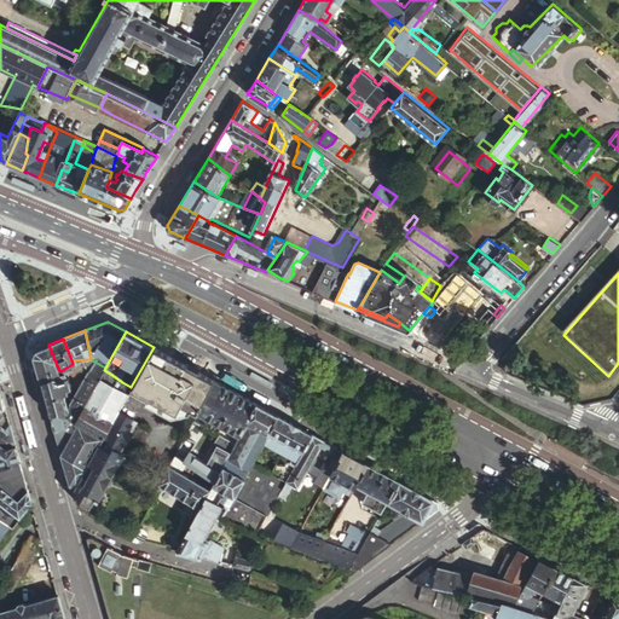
[(33,354),(40,382),(59,371),(48,345),(36,350),(33,354)]
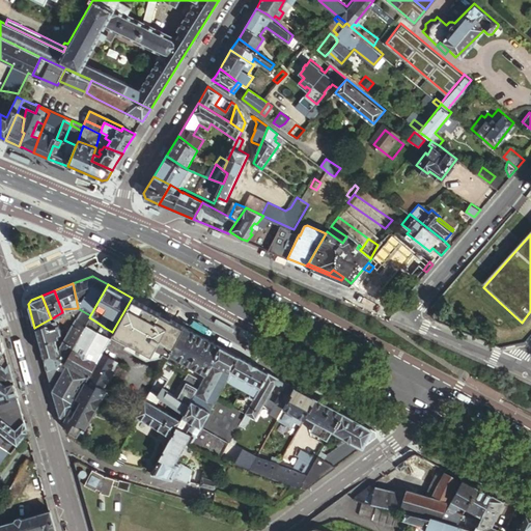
[(185,327),(132,298),(112,332),(152,354),(157,346),(170,354),(174,345),(185,327)]
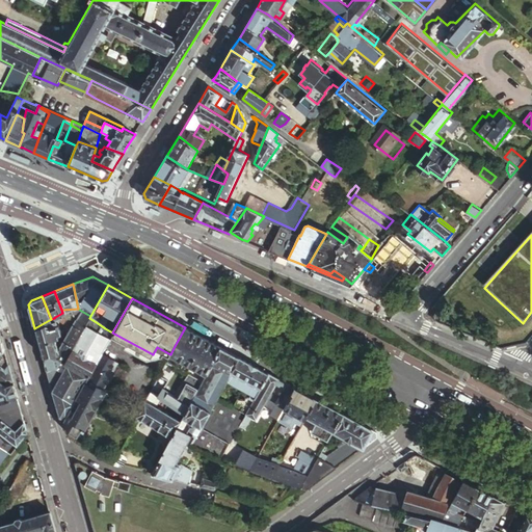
[(78,309),(61,310),(62,313),(69,317),(74,322),(81,311),(78,309)]
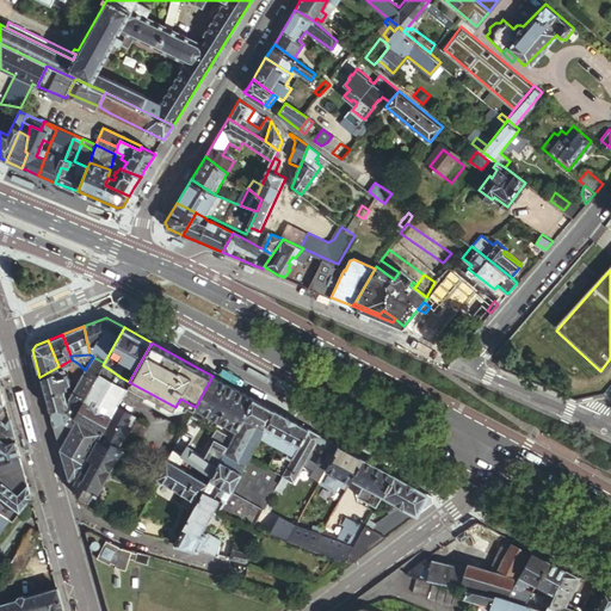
[(94,378),(96,377),(103,365),(104,363),(93,357),(85,370),(94,378)]
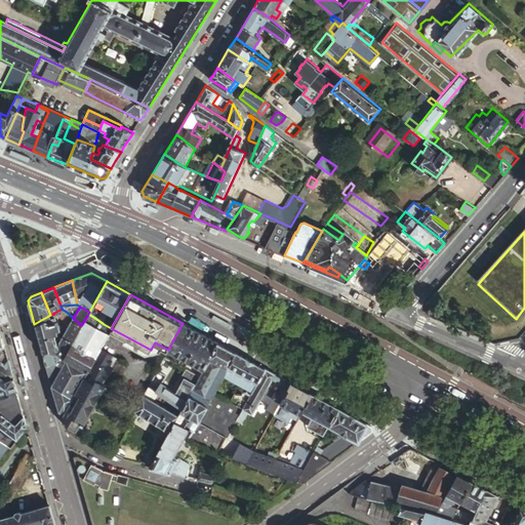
[(68,313),(62,309),(54,313),(64,319),(68,313)]
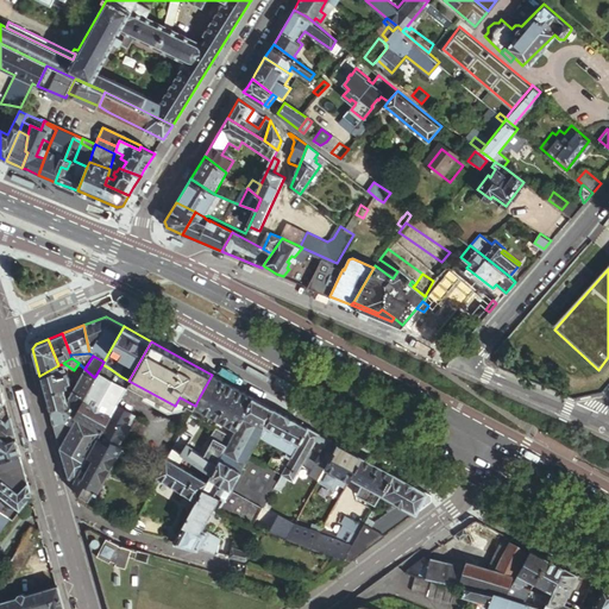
[(80,378),(85,369),(79,363),(74,370),(75,375),(80,378)]
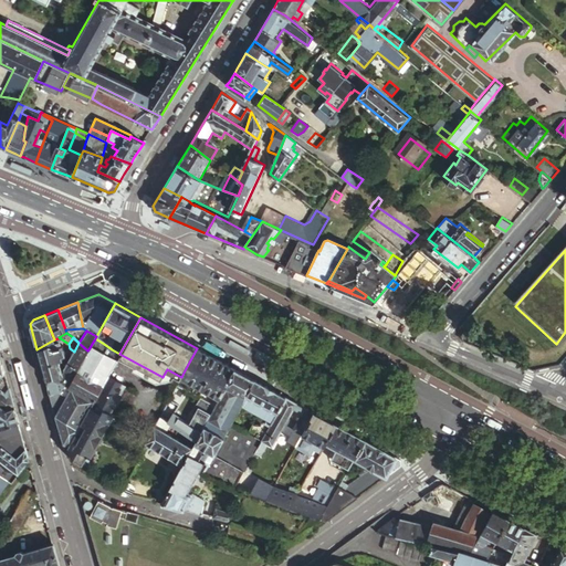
[(37,349),(45,379),(55,383),(62,371),(58,358),(60,357),(60,355),(61,354),(63,353),(60,343),(59,343),(58,338),(54,339),(37,349)]
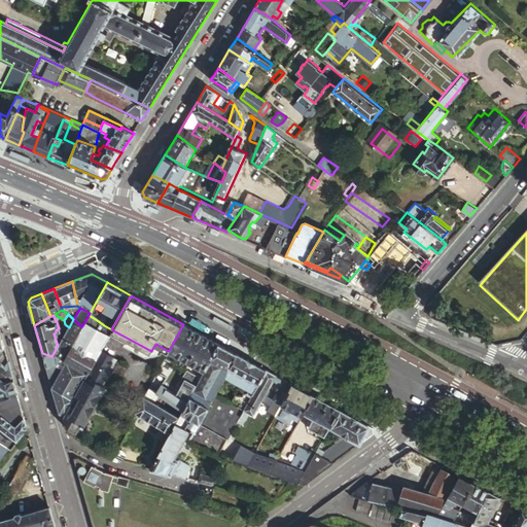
[(51,356),(62,361),(68,351),(69,349),(81,326),(73,319),(69,327),(58,346),(51,356)]
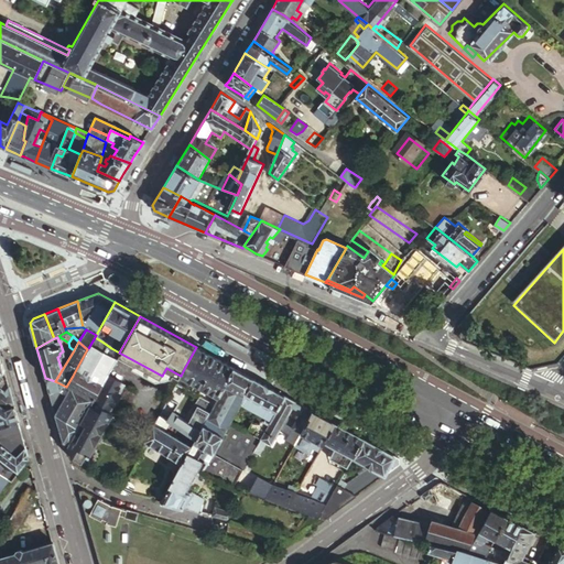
[(99,388),(106,376),(114,362),(108,358),(111,348),(104,343),(95,351),(88,348),(87,349),(74,373),(99,388)]
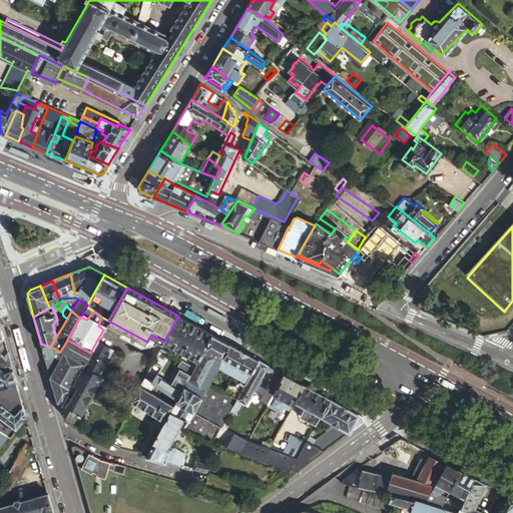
[(197,361),(212,335),(178,316),(168,334),(164,342),(163,342),(197,361)]
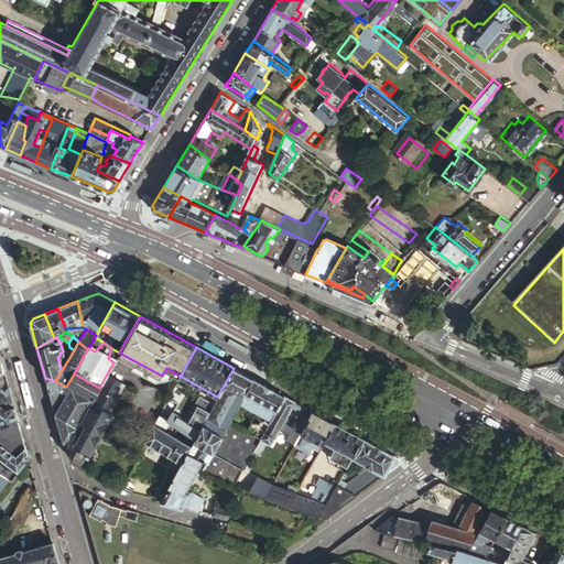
[(253,378),(234,368),(217,397),(214,404),(201,429),(196,436),(194,440),(214,451),(231,419),(241,400),(253,378)]
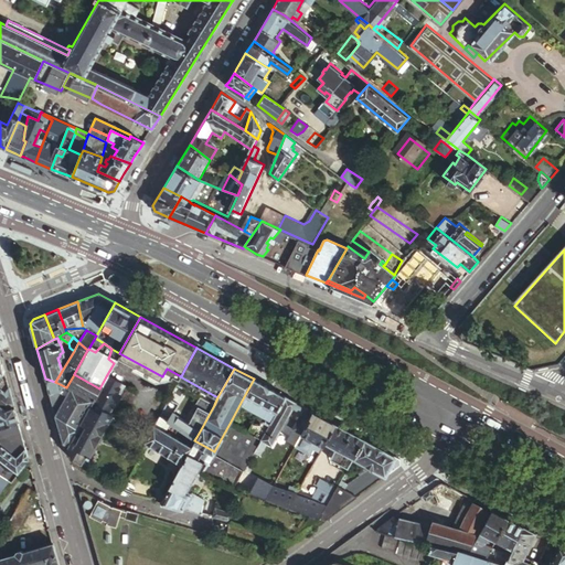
[(66,387),(92,403),(99,388),(74,374),(73,376),(66,387)]
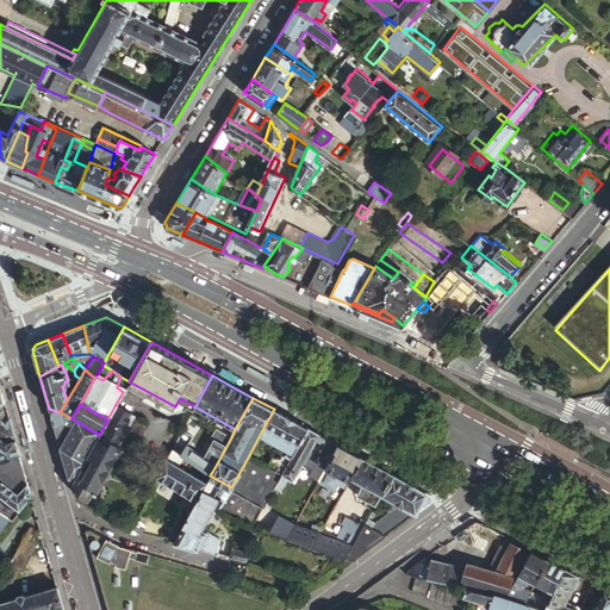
[(117,446),(118,444),(124,435),(125,435),(129,428),(128,427),(134,417),(114,406),(107,419),(99,435),(117,446)]
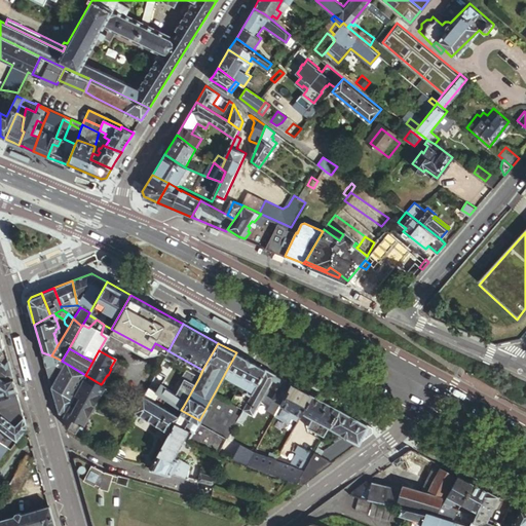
[(42,352),(46,365),(55,367),(57,368),(62,361),(51,355),(42,352)]
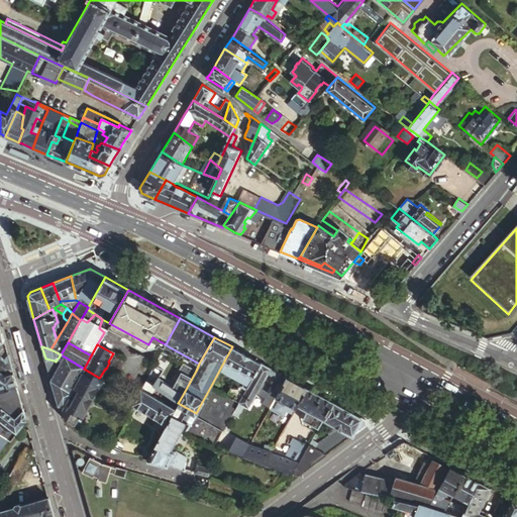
[(262,363),(232,346),(221,367),(240,378),(239,379),(237,381),(236,384),(236,385),(233,386),(231,384),(227,392),(240,400),(262,363)]
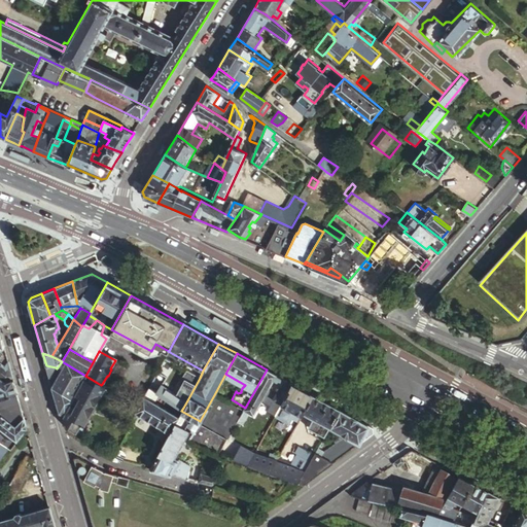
[(475,364),(461,357),(456,365),(470,373),(475,364)]
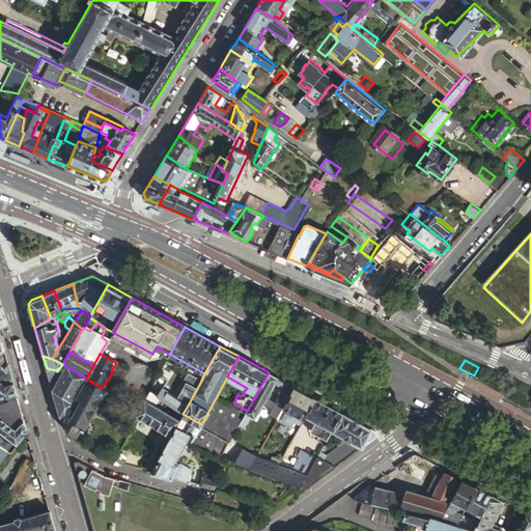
[(8,363),(0,373),(0,381),(5,385),(14,382),(11,374),(8,363)]
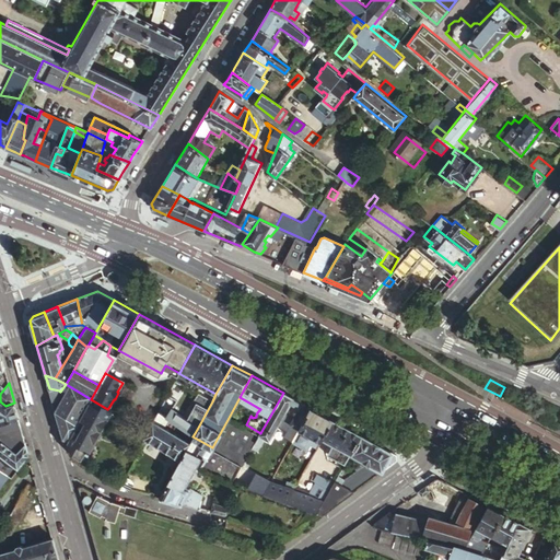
[(49,388),(62,436),(69,436),(91,399),(66,384),(60,392),(59,391),(49,388)]
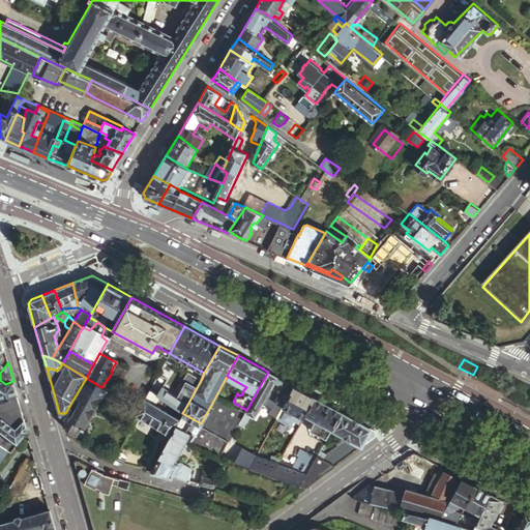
[(294,386),(268,372),(246,410),(239,423),(244,427),(251,415),(256,418),(268,396),(276,382),(286,387),(277,402),(276,405),(278,407),(281,404),(283,405),(294,386)]
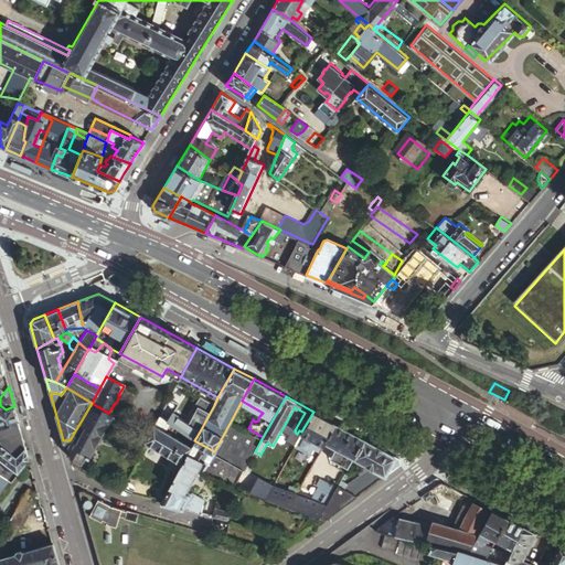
[(200,397),(189,423),(201,429),(214,405),(200,397)]
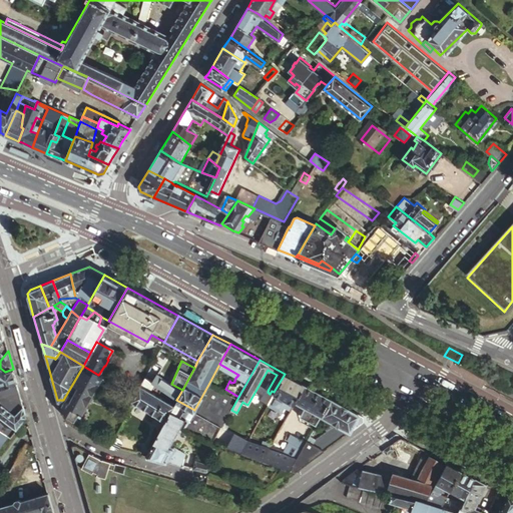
[(101,376),(99,374),(98,375),(83,366),(63,400),(61,403),(62,403),(65,413),(64,414),(74,420),(78,413),(79,414),(101,376)]
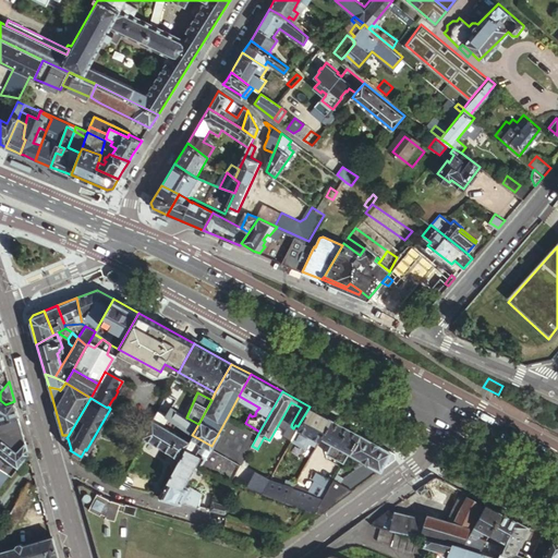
[(5,404),(0,400),(0,419),(1,422),(17,416),(16,411),(14,401),(5,404)]
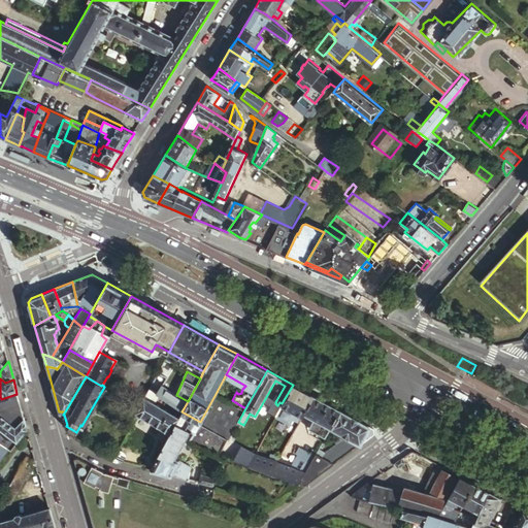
[(275,381),(267,395),(276,400),(285,386),(275,381)]
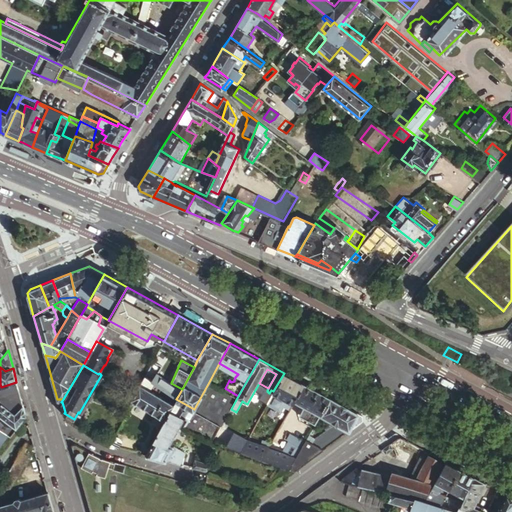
[(157,373),(153,380),(154,381),(171,392),(178,396),(182,389),(171,383),(157,373)]
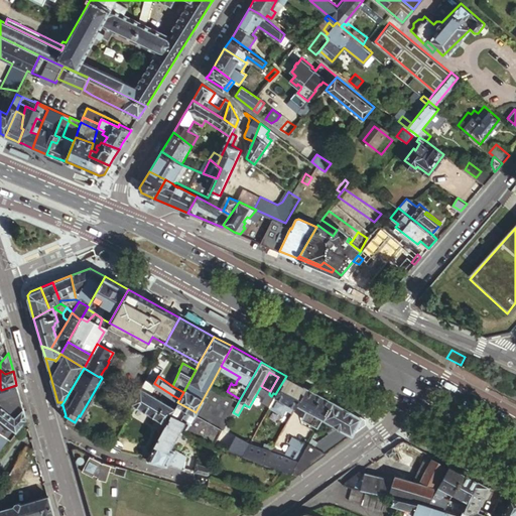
[(306,387),(286,376),(275,394),(268,407),(280,414),(283,409),(291,414),(294,407),(297,403),(306,387)]
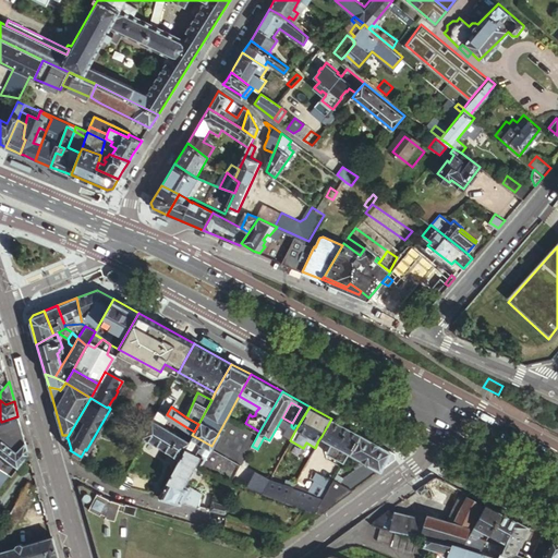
[(144,434),(181,455),(192,435),(194,432),(186,427),(183,433),(165,423),(168,415),(167,414),(158,409),(144,434)]
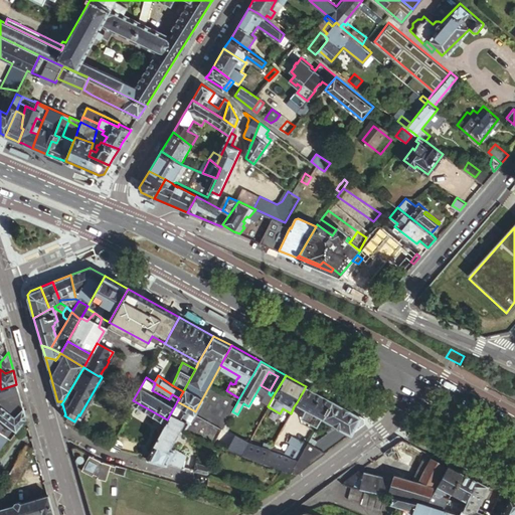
[(223,426),(225,421),(232,411),(239,398),(226,390),(211,382),(195,411),(223,426)]
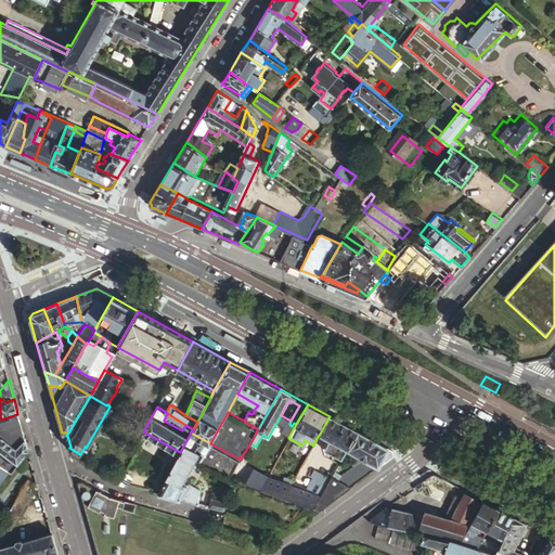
[(10,435),(23,431),(17,414),(1,420),(0,420),(0,424),(5,430),(10,435)]
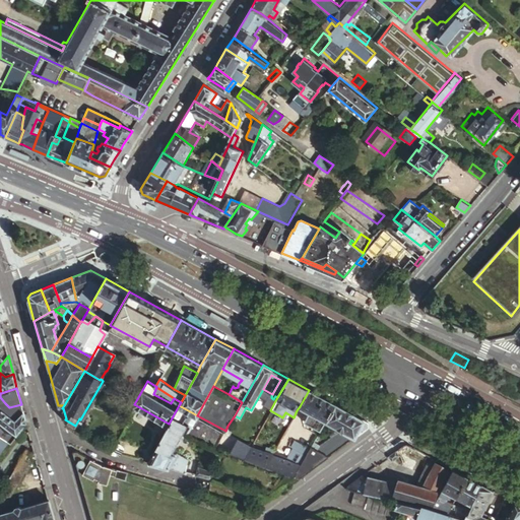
[(321,431),(327,420),(335,405),(309,390),(300,406),(309,411),(304,420),(321,431)]
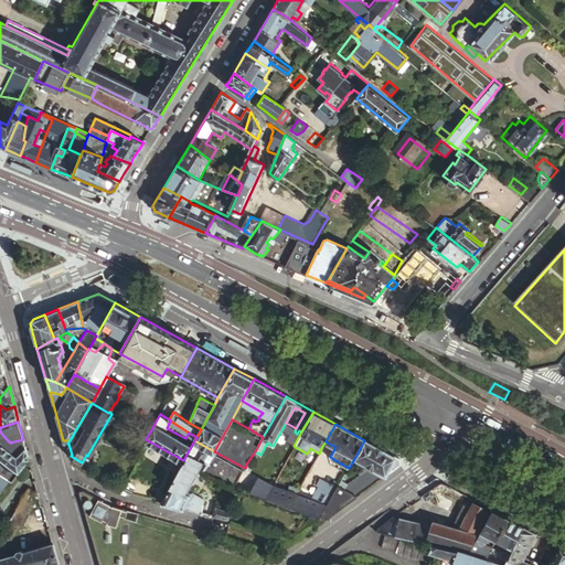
[(12,479),(29,459),(23,439),(10,443),(6,438),(2,445),(0,448),(0,471),(8,477),(12,479)]
